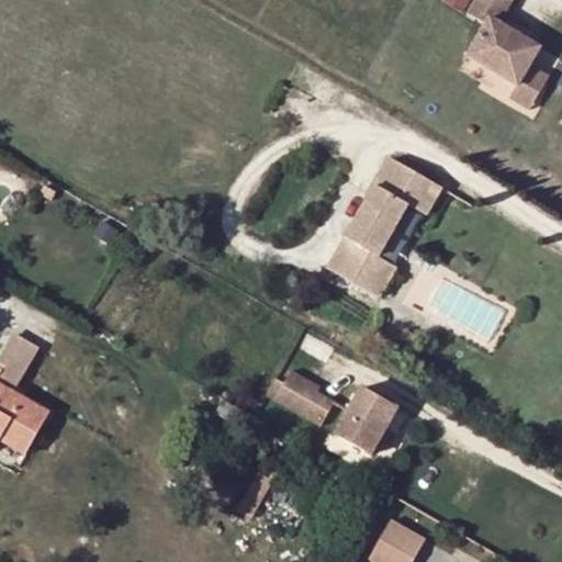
[(543,41),(504,20),(514,0),(447,0),(482,18),(463,53),(518,81),(510,96),(532,107),(551,71),(532,62),(543,41)]
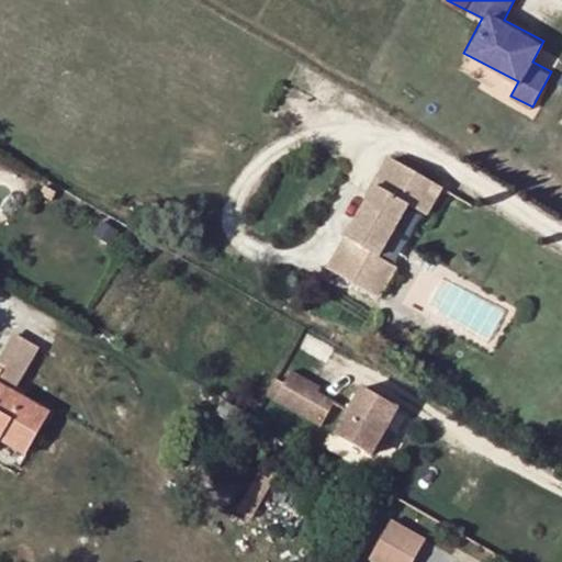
[(392,160),(329,270),(379,299),(396,268),(378,257),(408,205),(426,215),(441,188),(392,160)]
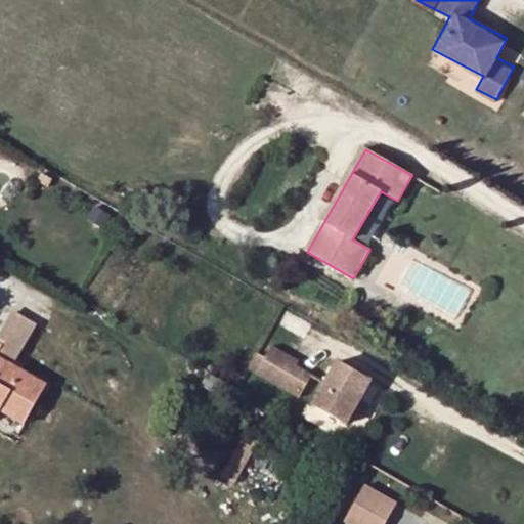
[(378,308),(372,317),(383,323),(388,314),(378,308)]
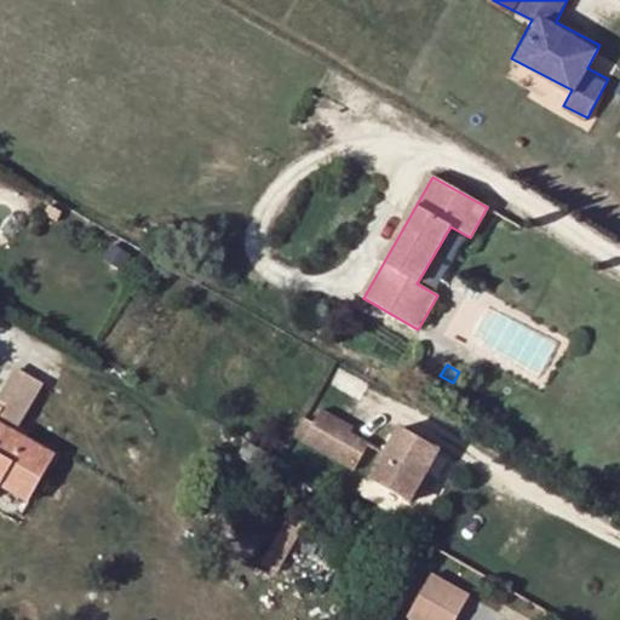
[(0,408),(3,409),(0,412),(0,487),(1,486),(27,501),(52,459),(15,436),(42,389),(12,372),(0,391),(0,408)]
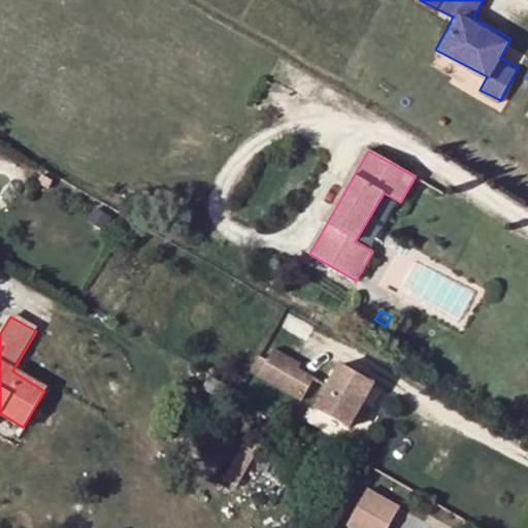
[(260,355),(250,373),(301,402),(316,376),(299,368),(302,364),(274,348),(267,359),(260,355)]
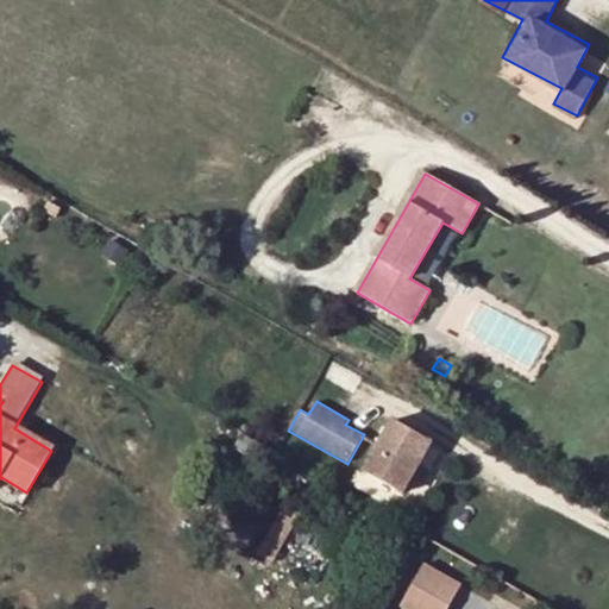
[(390,418),(362,471),(403,495),(433,441),(390,418)]
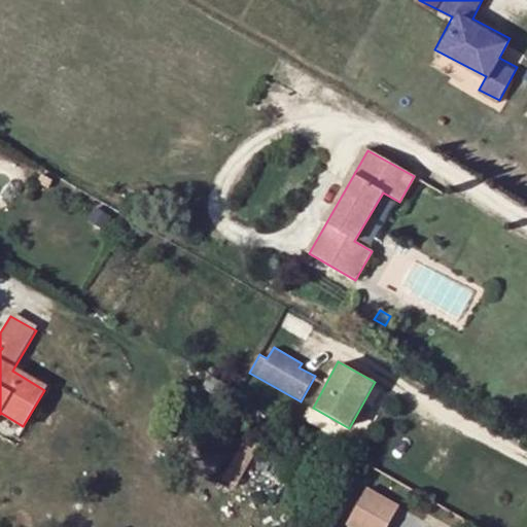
[(247,441),(226,478),(235,484),(256,446),(247,441)]
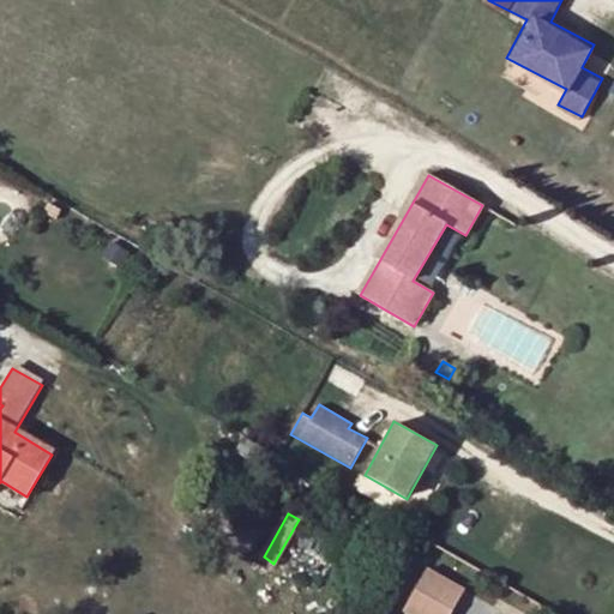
[(428,567),(403,612),(405,613),(451,613),(465,589),(428,567)]
